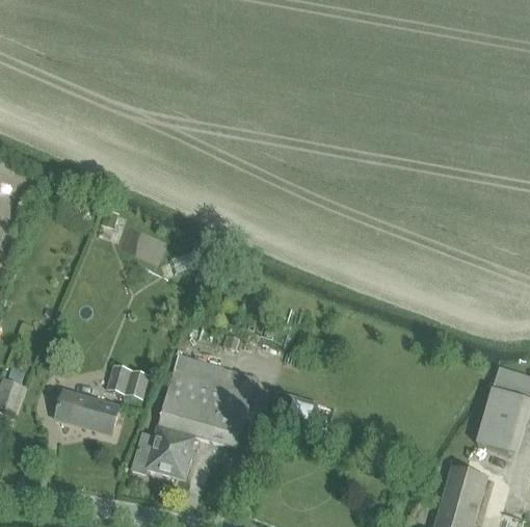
[(83,194),(80,201),(82,207),(95,212),(99,202),(83,194)]
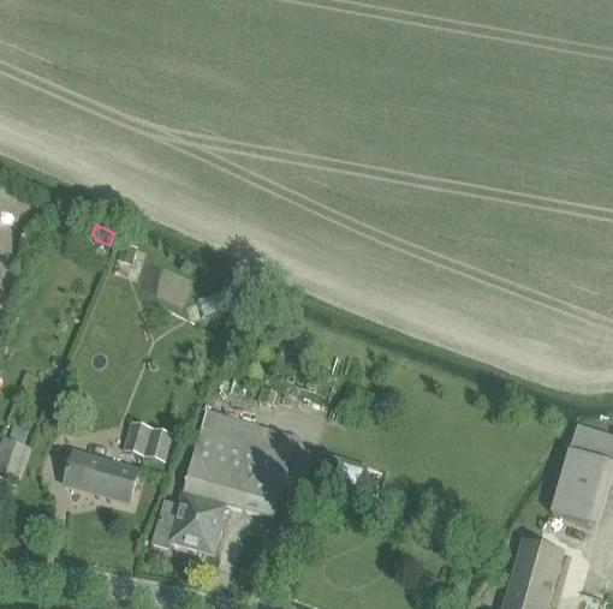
[(115,258),(129,262),(135,246),(121,242),(115,258)]
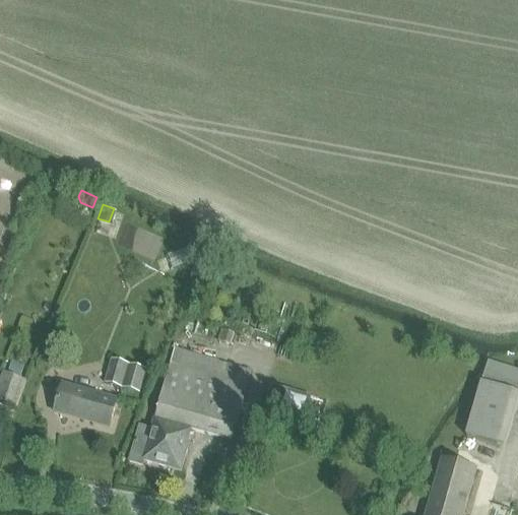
[(230,341),(233,330),(219,326),(216,337),(230,341)]
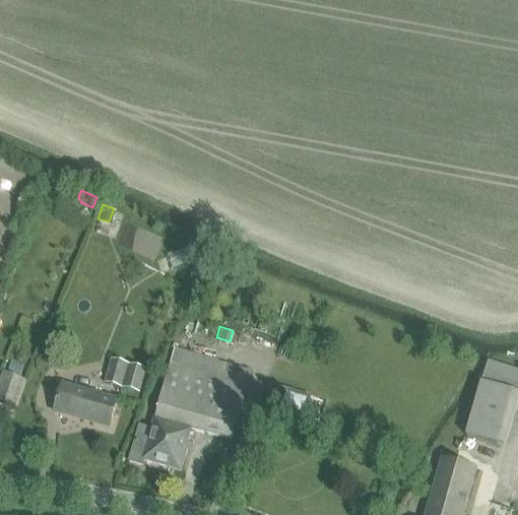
[(138,422),(127,459),(142,463),(142,460),(180,468),(190,427),(230,437),(250,368),(173,346),(149,425),(138,422)]
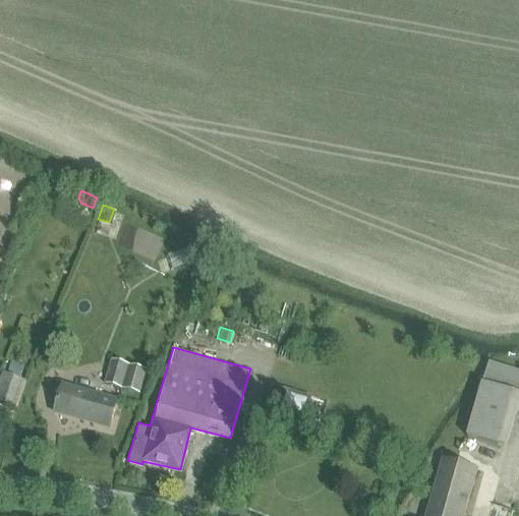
[(138,392),(146,367),(110,357),(103,382),(138,392)]
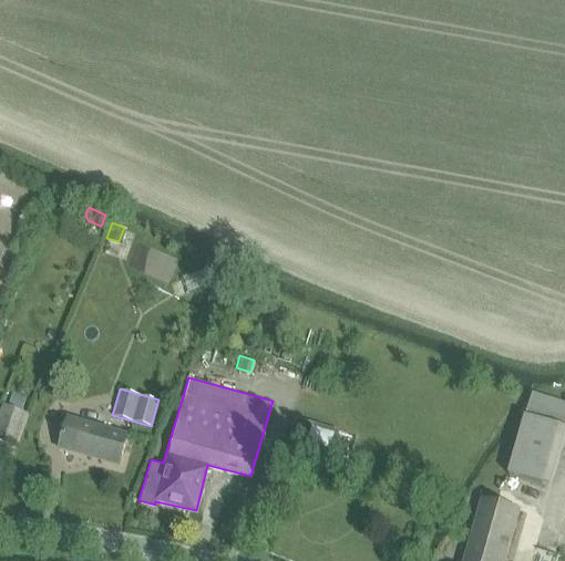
[(20,405),(24,395),(11,390),(8,401),(20,405)]
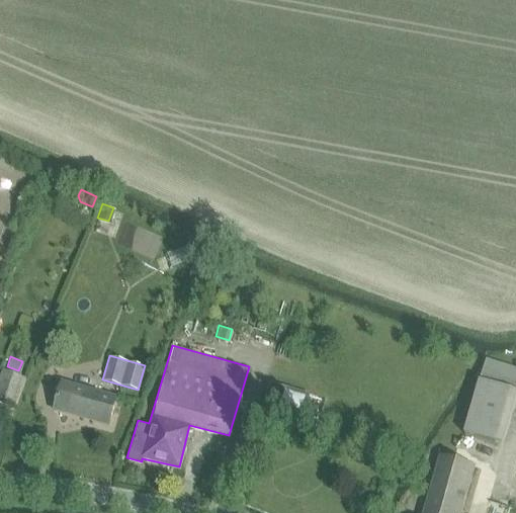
[(503,443),(515,395),(515,390),(515,385),(515,364),(485,357),(479,378),(462,431),(503,443)]
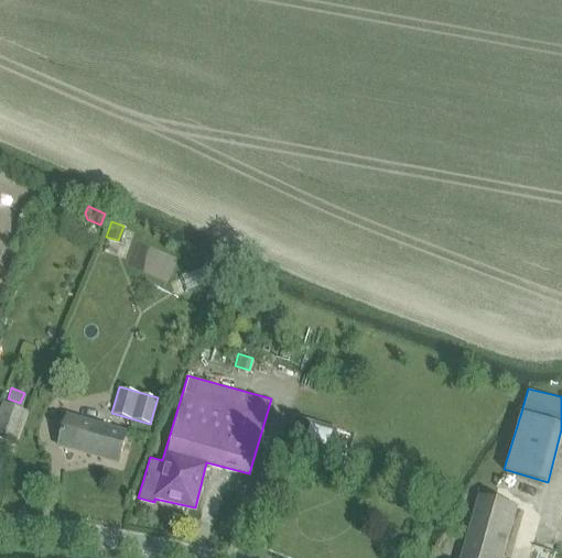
[(0,437),(15,442),(26,408),(0,398),(0,437)]
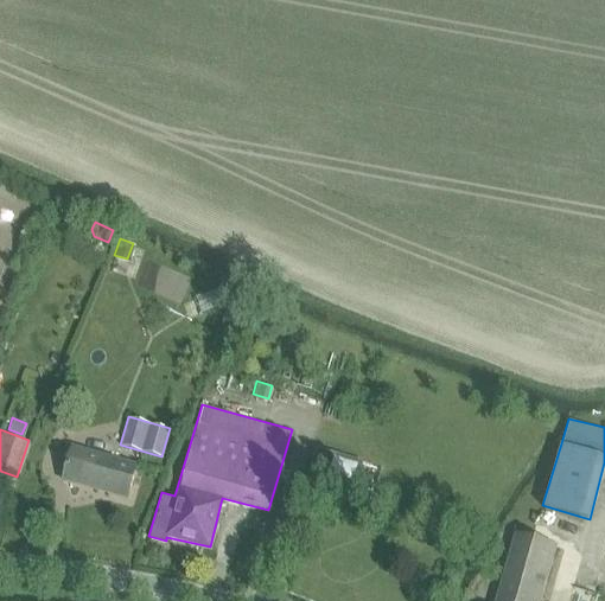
[(62,475),(127,494),(135,461),(72,442),(62,475)]
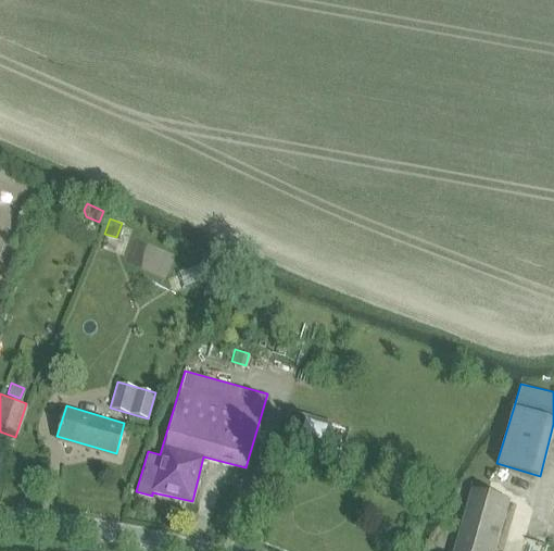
[(325,442),(330,422),(289,409),(282,429),(325,442)]
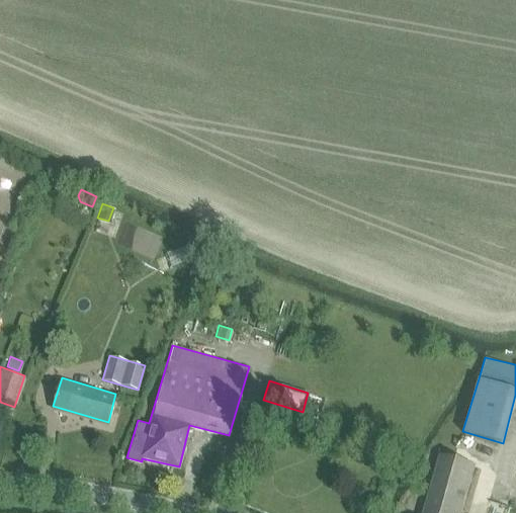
[(459,512),(474,462),(438,453),(421,512),(459,512)]
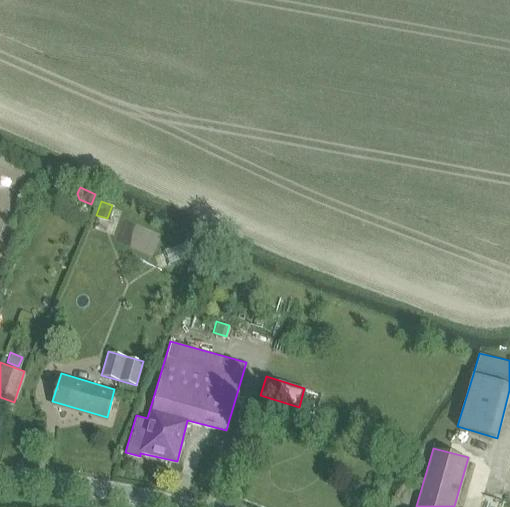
All buildings are outlined.
